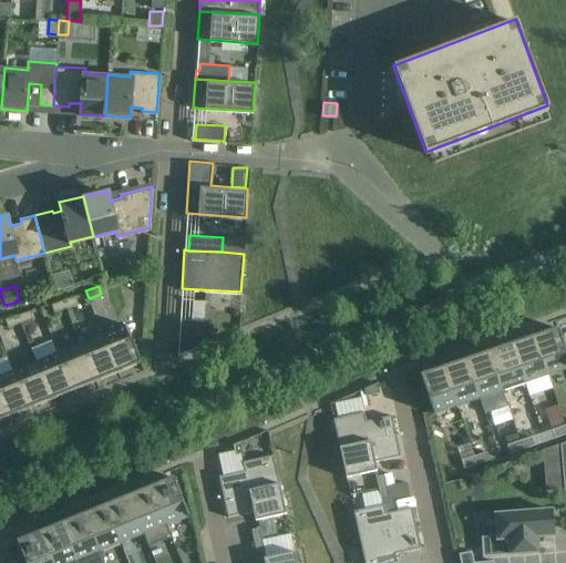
[(75,294),(62,298),(65,306),(78,302),(75,294)]
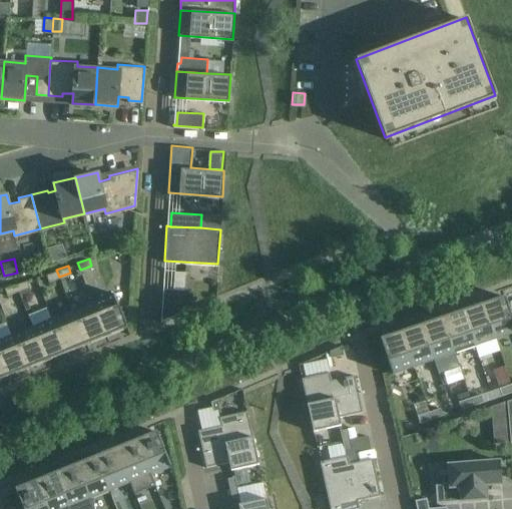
[(59,277),(56,270),(45,273),(48,280),(59,277)]
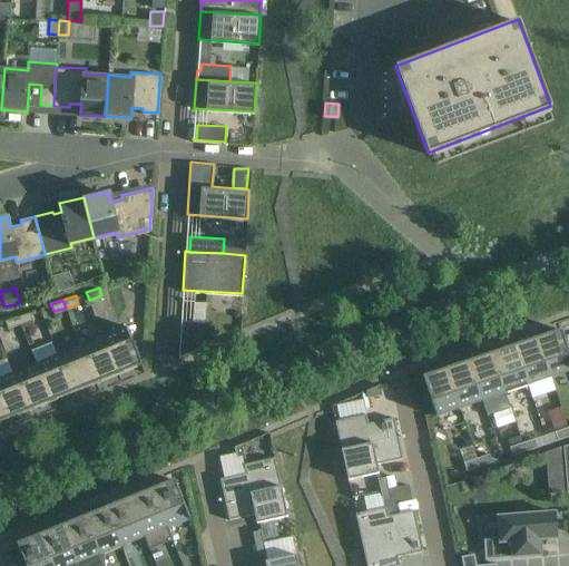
[(17,314),(20,322),(32,318),(30,310),(17,314)]
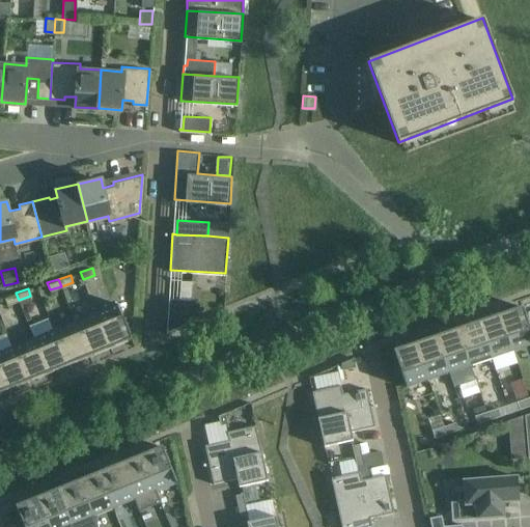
[(6,304),(19,300),(16,293),(4,297),(6,304)]
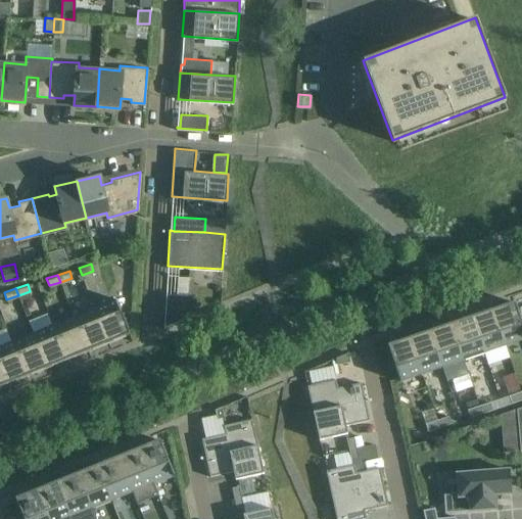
[(30,291),(18,295),(20,301),(32,297),(30,291)]
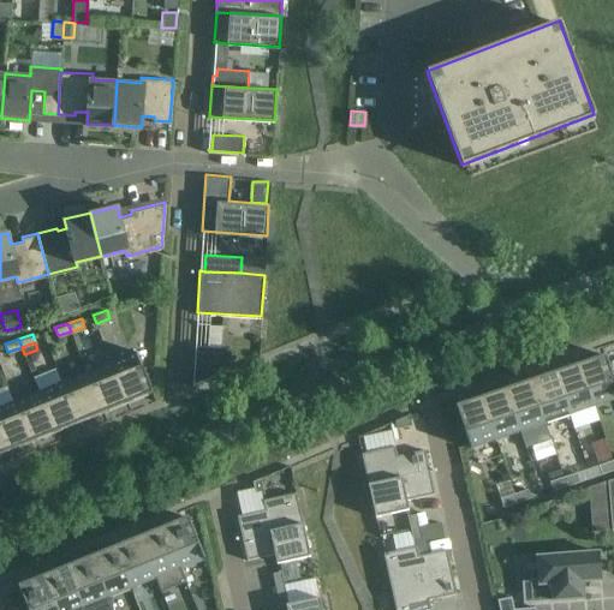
[(231,347),(200,345),(197,381),(192,382),(192,383),(228,369),(231,347)]
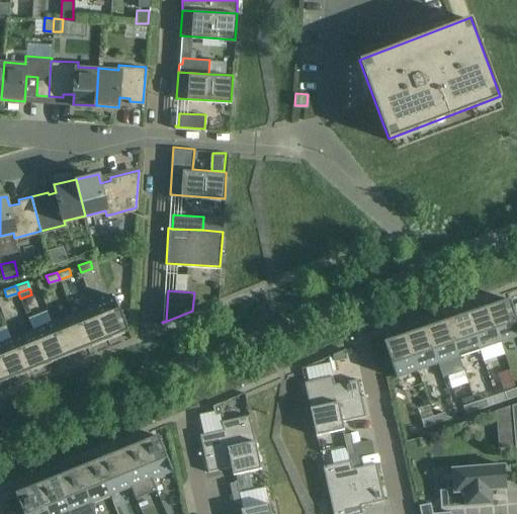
[(113,293),(93,303),(107,338),(128,329),(113,293)]
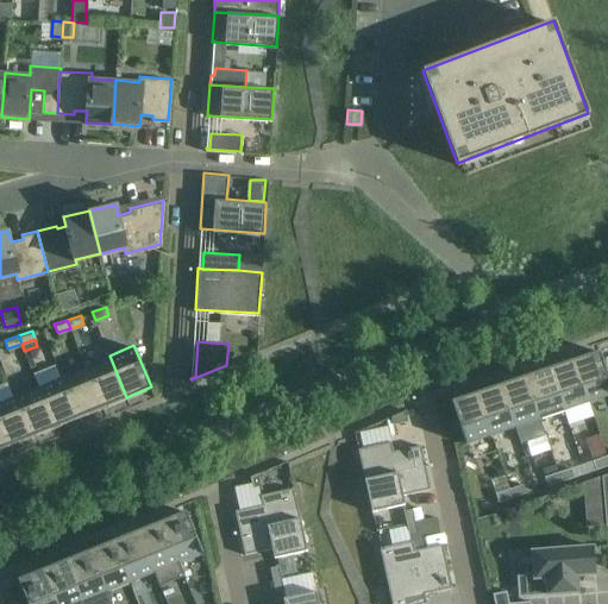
[(607,392),(607,378),(599,350),(572,358),(587,400),(607,392)]
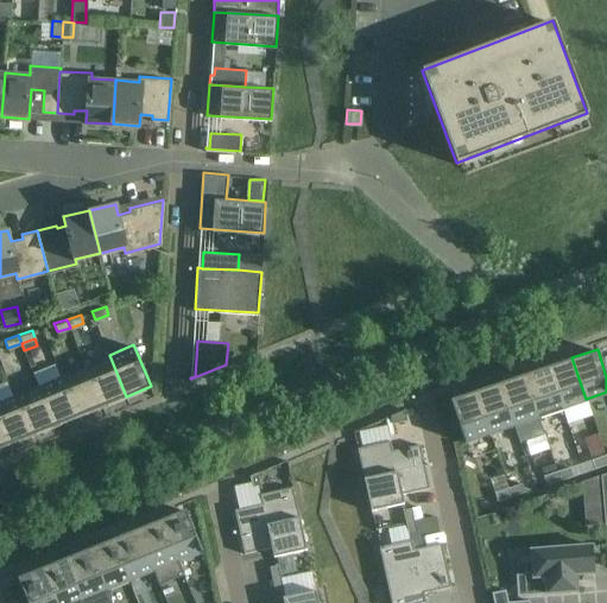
[(109,355),(86,365),(102,406),(126,397),(109,355)]
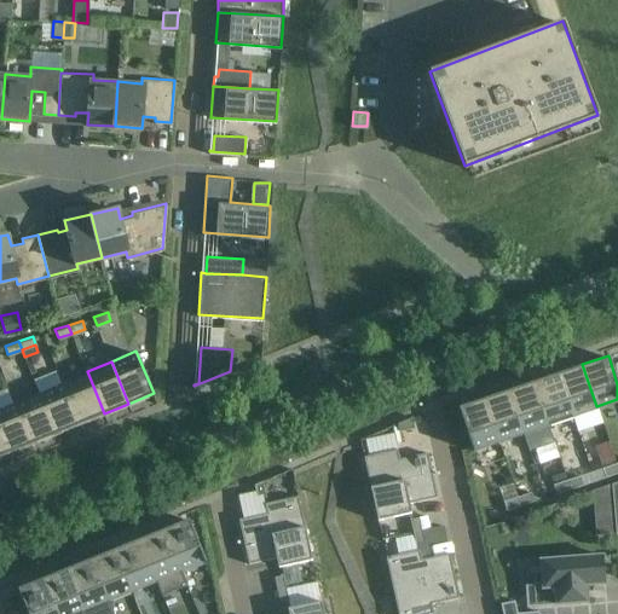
[(596,406),(582,364),(558,372),(572,415),(596,406)]
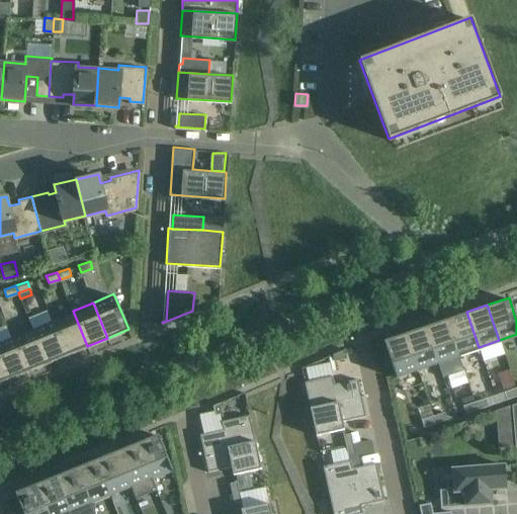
[(73,311),(53,319),(67,354),(87,346),(73,311)]
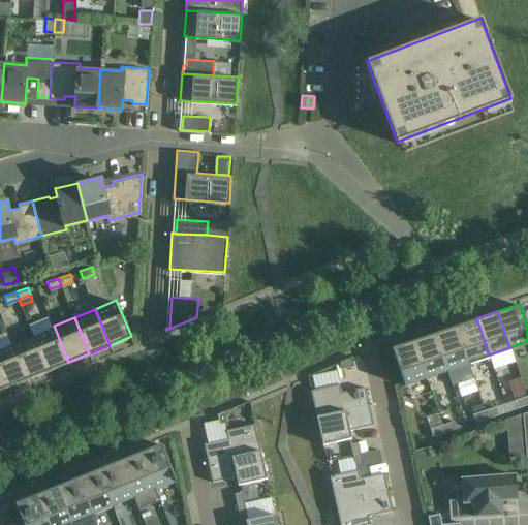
[(489,354),(476,318),(455,326),(467,362),(489,354)]
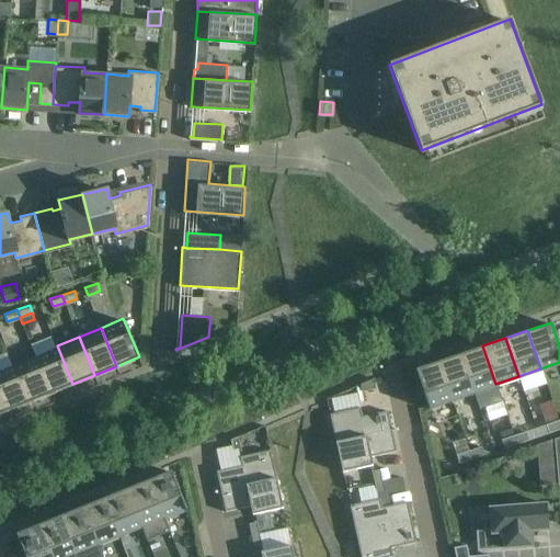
[(50,393),(72,384),(57,345),(35,354),(50,393)]
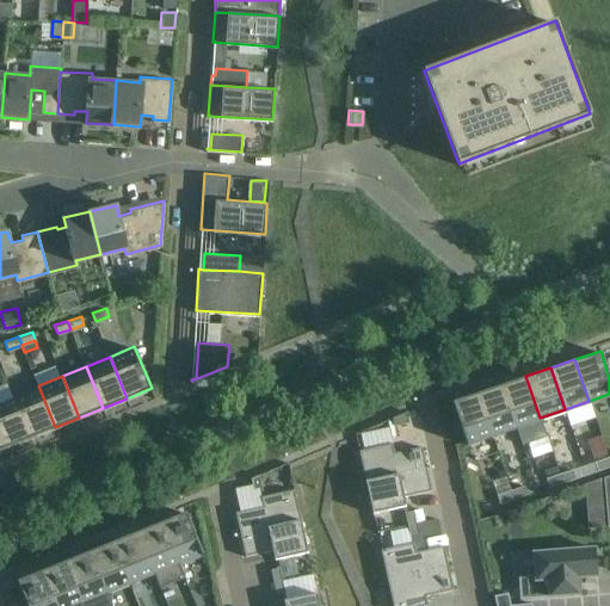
[(540,418),(525,376),(501,384),(516,426),(540,418)]
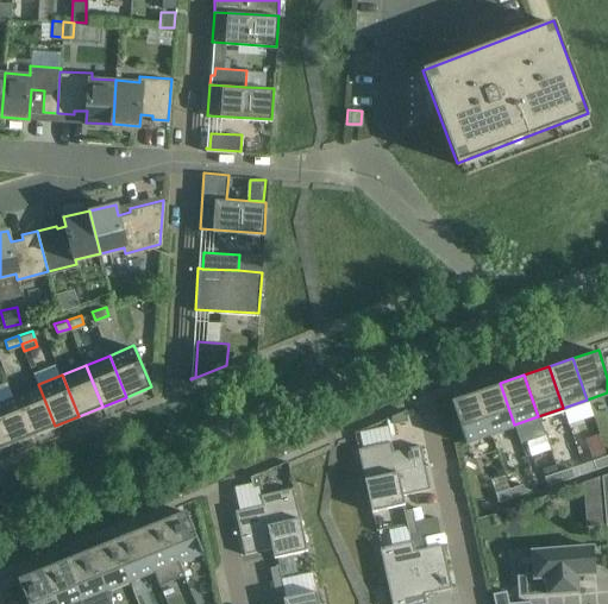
[(514,425),(500,383),(476,391),(490,433),(514,425)]
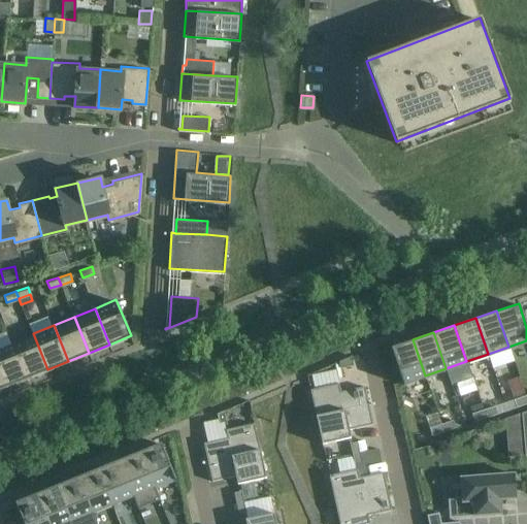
[(27,378),(47,369),(33,333),(12,341),(27,378)]
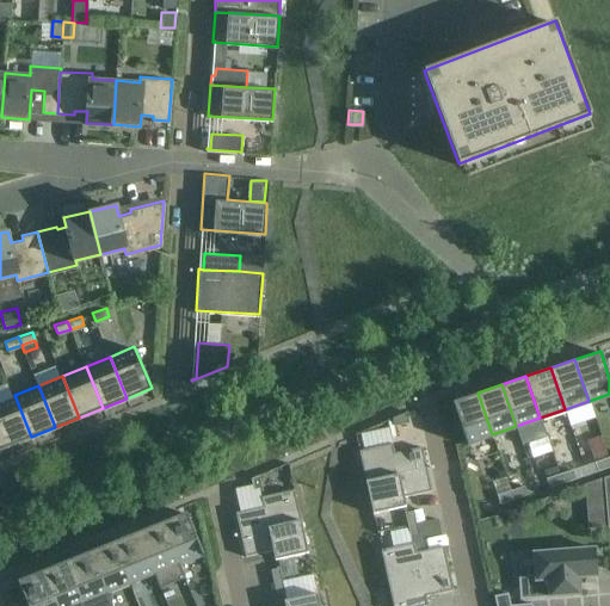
[(492,434),(478,393),(453,401),(467,443),(492,434)]
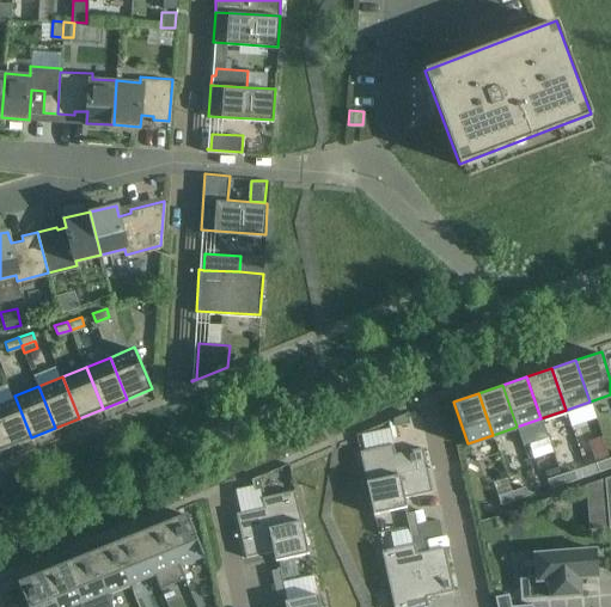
[(31,437),(14,396),(0,402),(0,429),(7,447),(31,437)]
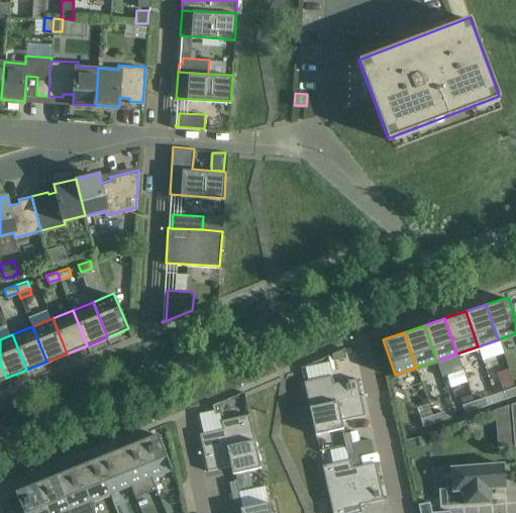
[(344,346),(331,352),(333,358),(346,355),(344,350),(345,350),(344,346)]
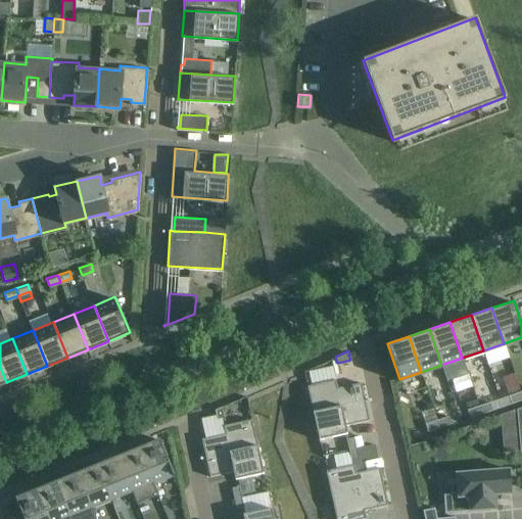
[(365,399),(361,381),(337,386),(335,378),(306,384),(313,411),(365,399)]
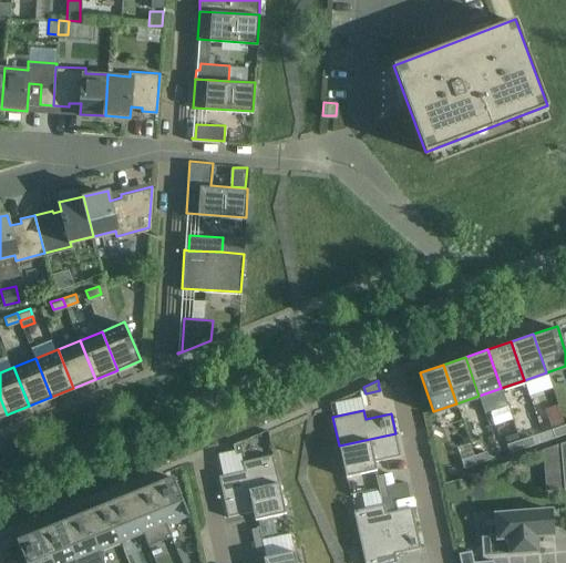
[(554,436),(565,431),(565,430),(564,422),(552,427),(554,436)]
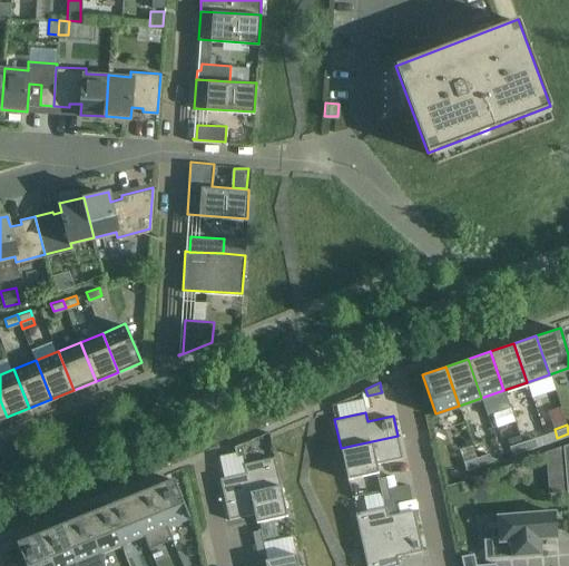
[(398,436),(341,448),(347,478),(379,471),(376,462),(402,457),(398,436)]
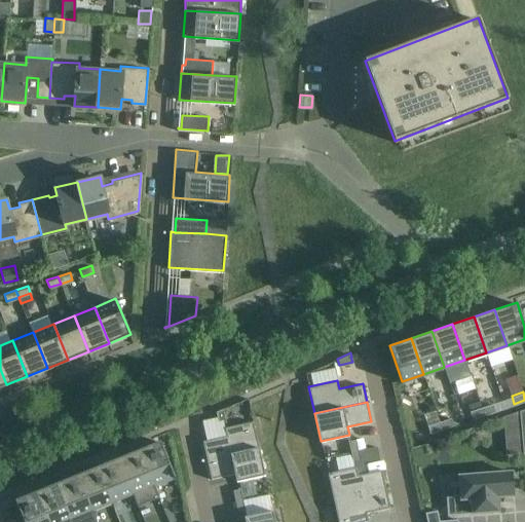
[(481,406),(484,414),(494,410),(492,403),(481,406)]
